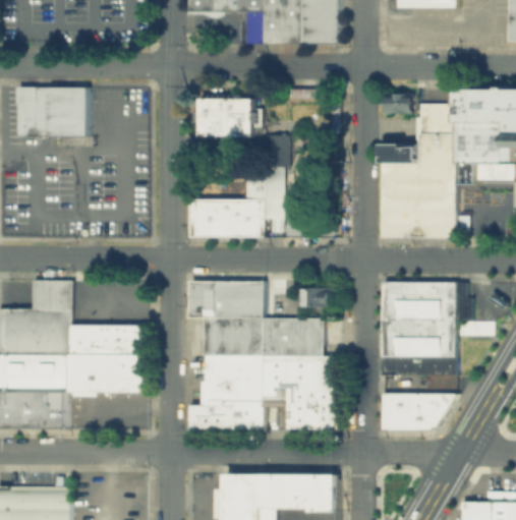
[(262,0),(188,0),(188,12),(242,13),(242,44),(262,44),(262,0)]
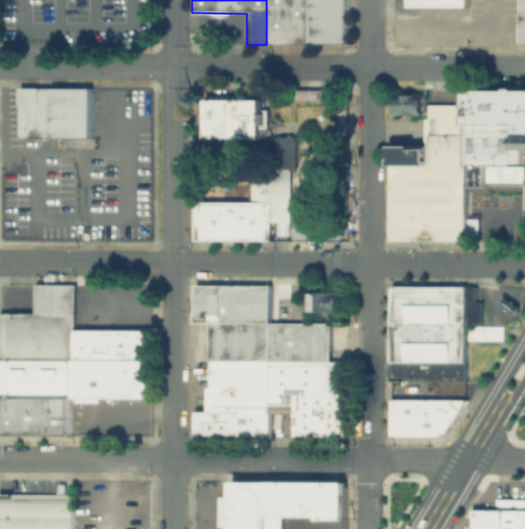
[(266,0),(266,45),(343,45),(343,0),(266,0)]
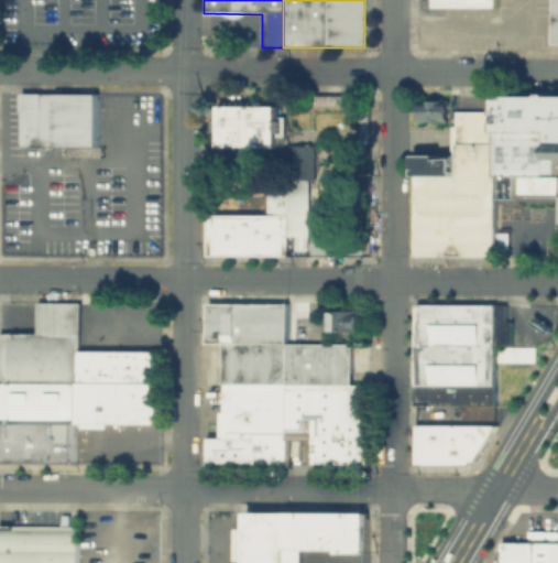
[(557,0),(547,0),(547,44),(557,44),(557,0)]
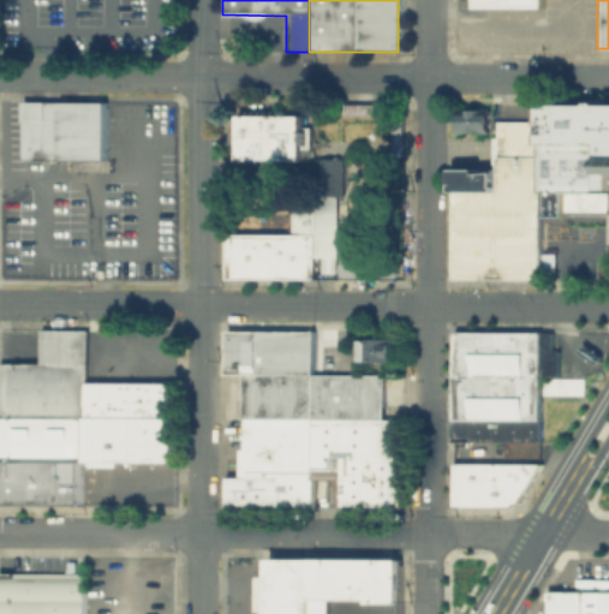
[(18,101),(18,160),(101,160),(101,102),(18,101)]
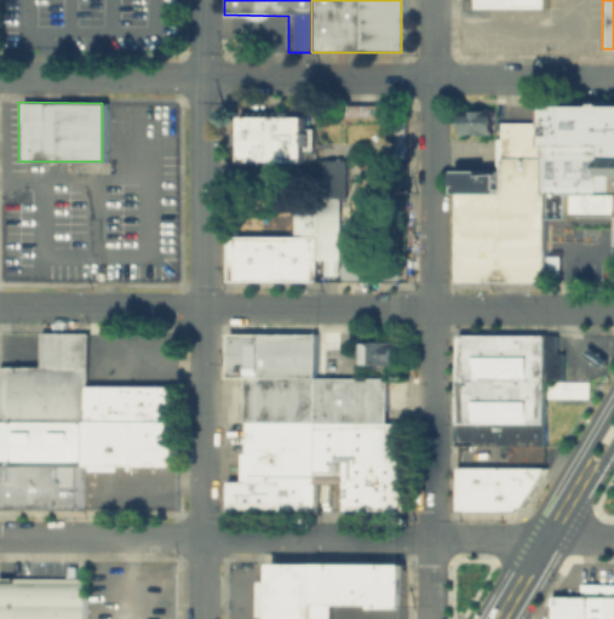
[(343,105),(343,118),(384,118),(384,105),(343,105)]
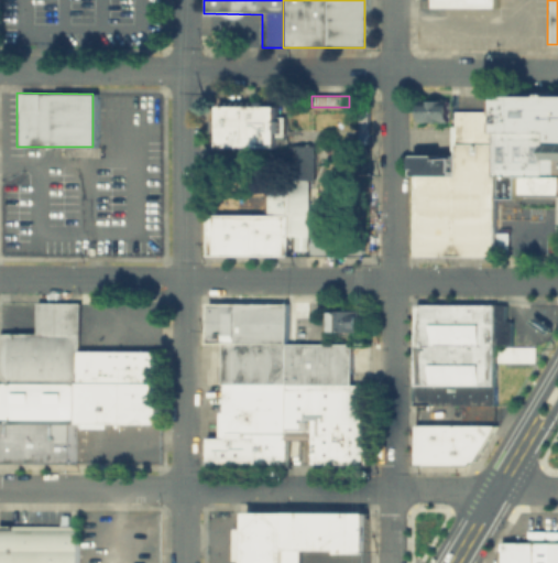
[(492,111),(492,96),(557,96),(557,195),(492,196),(492,111)]
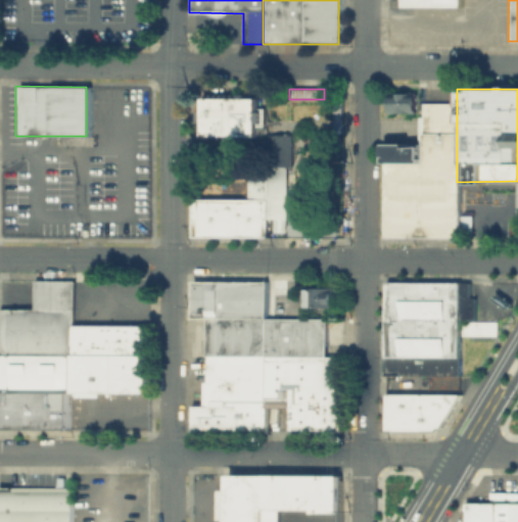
[(412,92),(412,113),(385,113),(384,92),(412,92)]
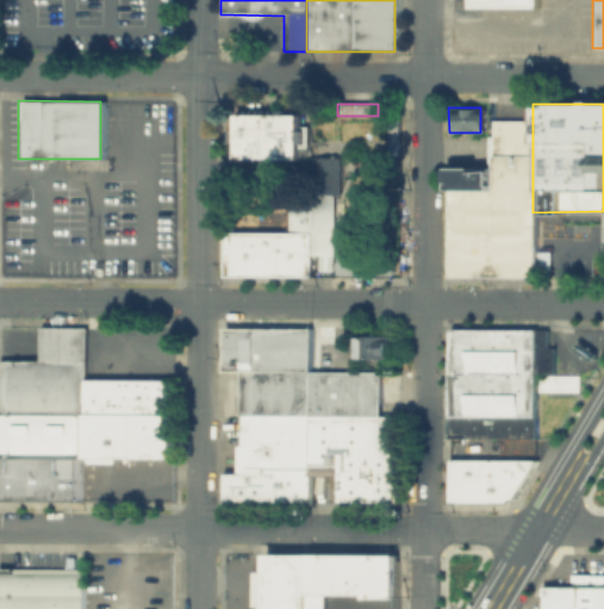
[(234,113),(234,160),(297,160),(297,113),(287,113),(234,113)]
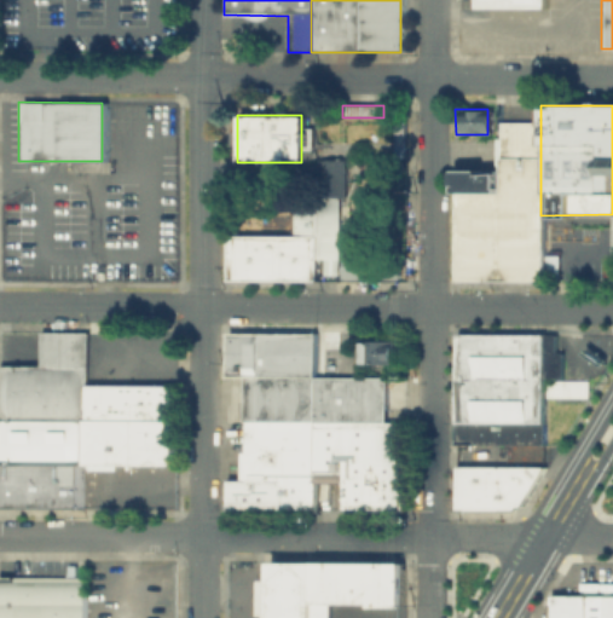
[(391,119),(399,119),(400,155),(391,155),(391,119)]
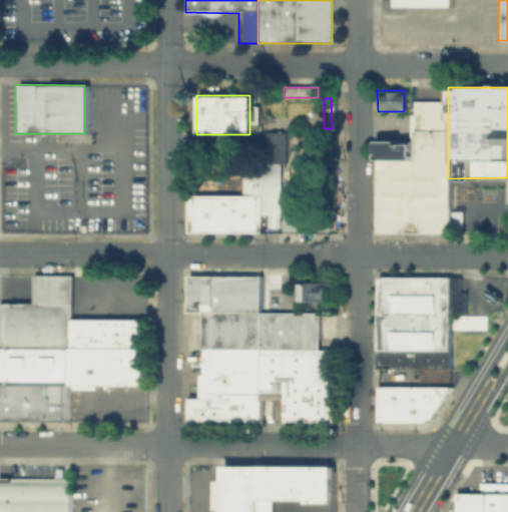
[(411,101),(411,140),(411,158),(374,158),(374,233),(448,233),(448,178),(448,101),(411,101)]
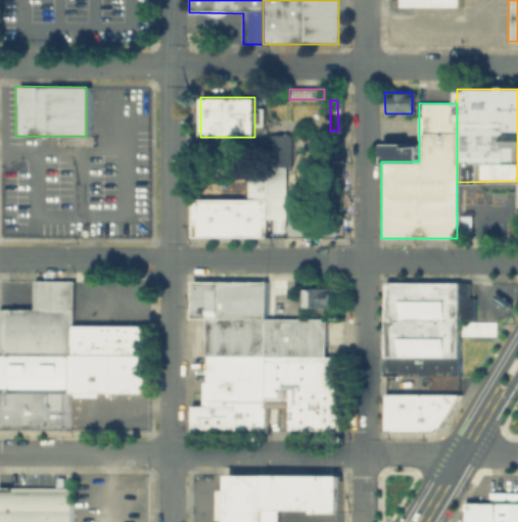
[(264,136),(264,167),(281,167),(286,167),(286,136),(264,136)]
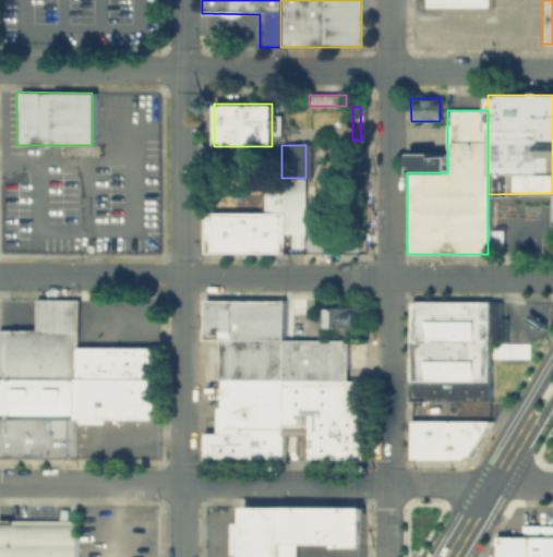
[(447,172),(407,172),(407,153),(447,153),(447,172)]
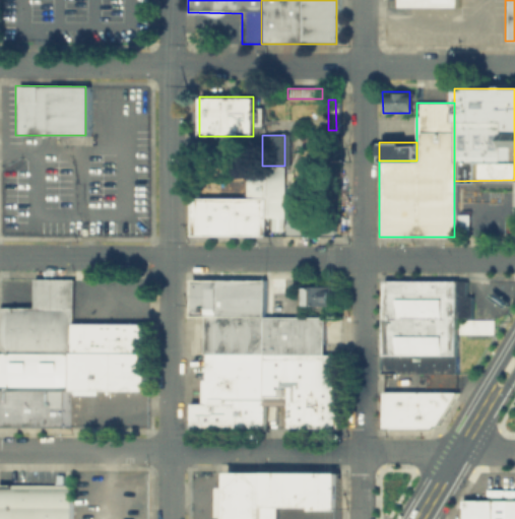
[(262,198),(242,198),(242,166),(262,166),(279,166),(279,219),(266,219),(261,218),(262,198)]
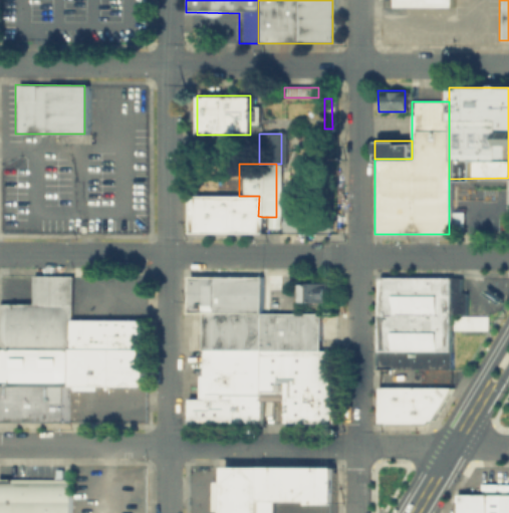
[(185,196),(185,234),(258,235),(258,216),(259,196),(239,196),(185,196)]
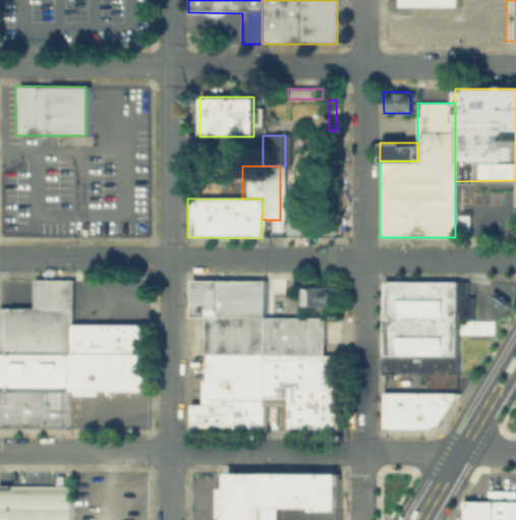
[(284,215),(284,237),(332,237),(332,230),(332,215),(284,215)]
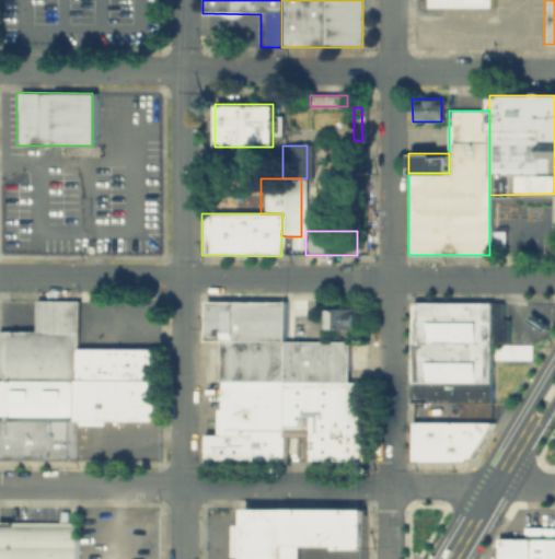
[(287,236),(287,249),(301,249),(301,236),(287,236)]
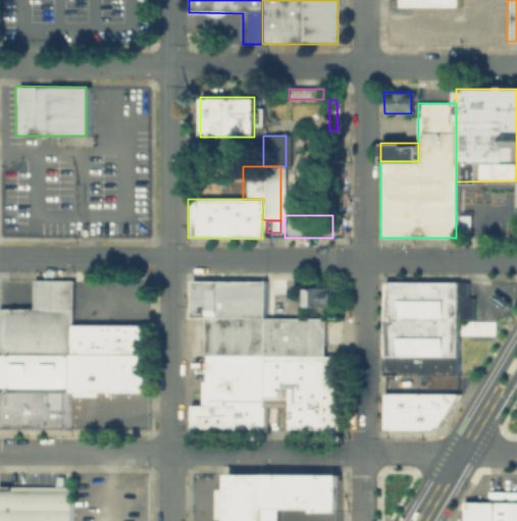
[(30,280),(30,294),(30,310),(0,310),(0,356),(69,356),(69,325),(69,280),(30,280)]
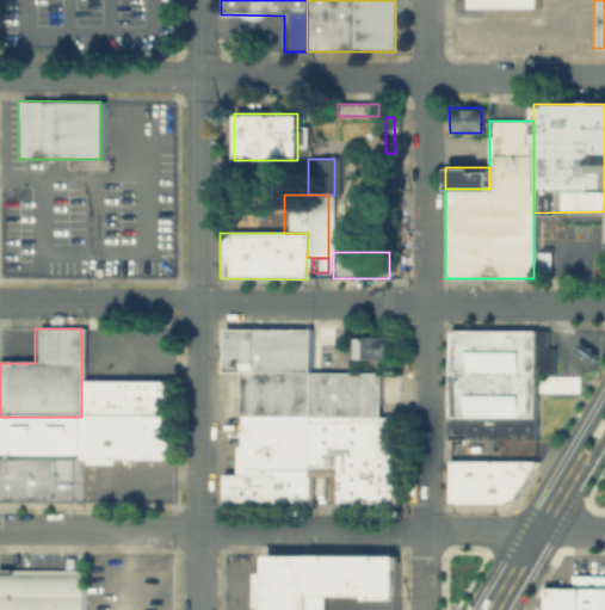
[(535,393),(535,429),(535,439),(448,439),(446,330),(545,330),(545,347),(553,347),(553,375),(576,375),(576,393),(535,393)]
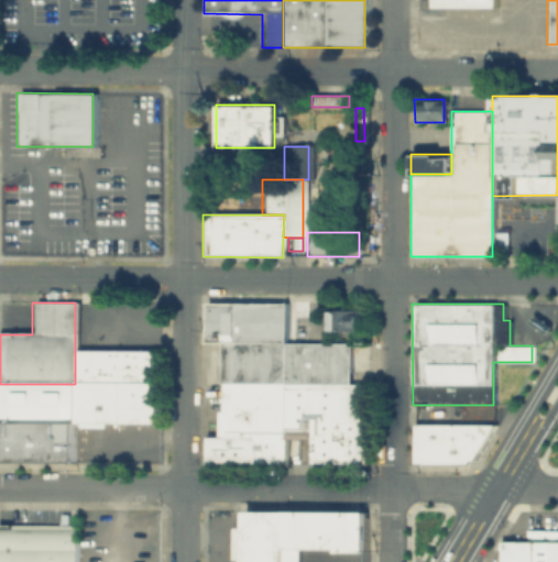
[(204,305),(204,344),(220,344),(220,412),(216,412),(216,439),(204,439),(204,466),(283,466),(283,440),(309,440),(309,465),(364,465),(364,386),(349,386),(349,344),(284,344),(284,305),(204,305)]
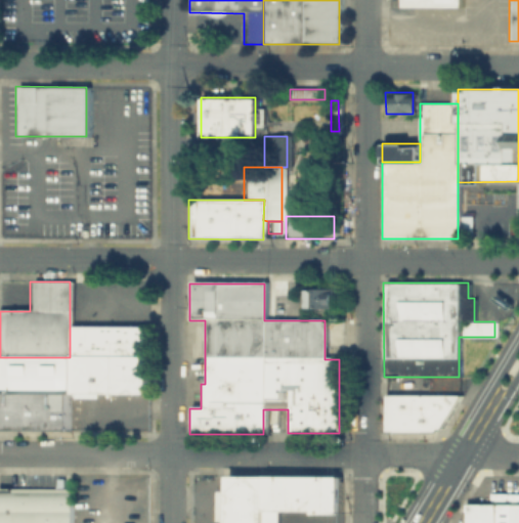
[(332,289),(331,308),(304,308),(304,288),(332,289)]
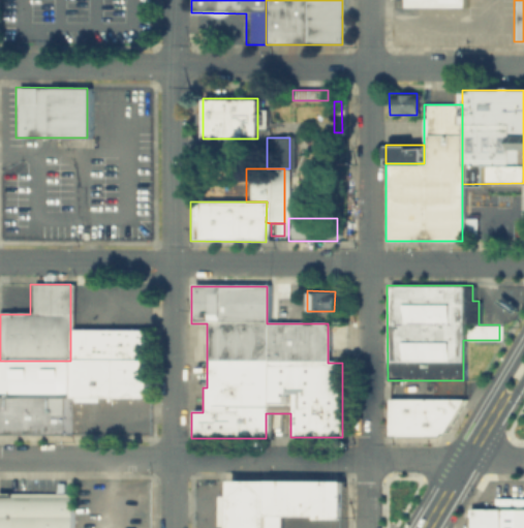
[(145,330),(70,330),(70,361),(71,398),(146,399),(145,330)]
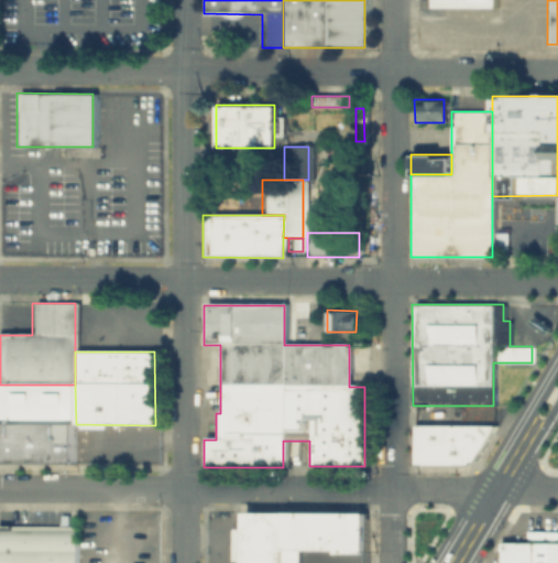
[(0,385),(75,385),(76,424),(72,424),(0,424),(0,385)]
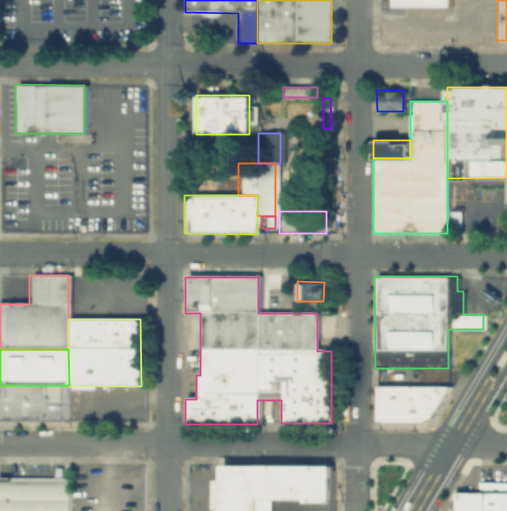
[(0,385),(65,385),(65,422),(0,422),(0,385)]
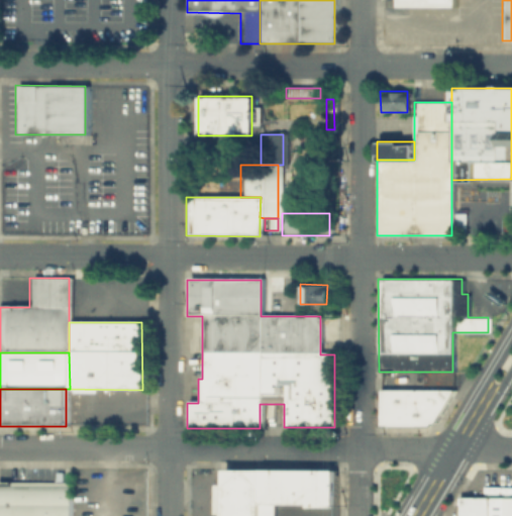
[(379,392),(379,426),(413,427),(423,426),(428,425),(433,422),(435,418),(451,392),(379,392)]
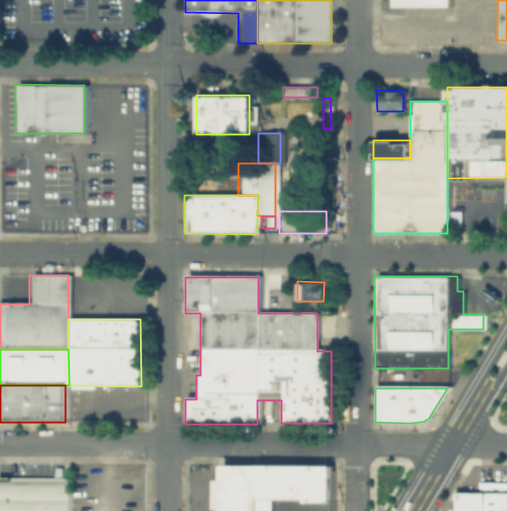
[(275,500),(275,510),(211,510),(213,510),(213,481),(223,481),(223,467),(335,467),(335,504),(325,504),(306,504),(306,500),(275,500)]
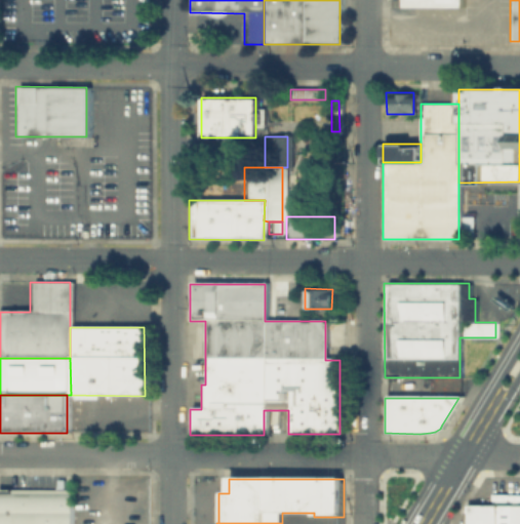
[(0,489),(57,490),(68,490),(68,523),(0,523),(0,489)]
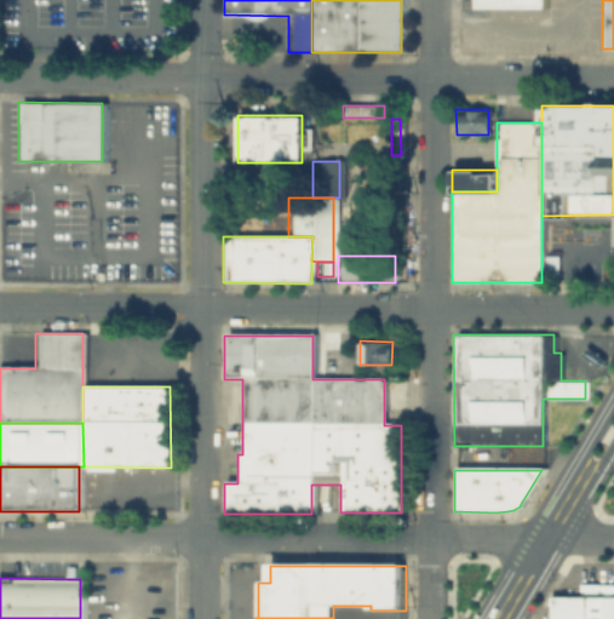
[(549,618),(549,600),(613,600),(613,618),(549,618)]
